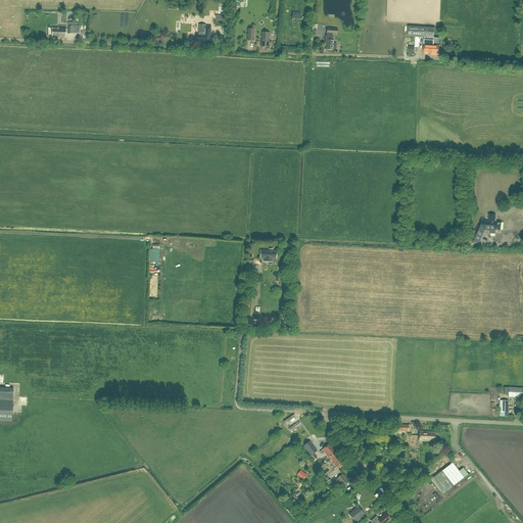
[(196,34),(196,43),(211,43),(212,35),(210,35),(210,27),(205,26),(205,25),(199,25),(198,34),(196,34)]
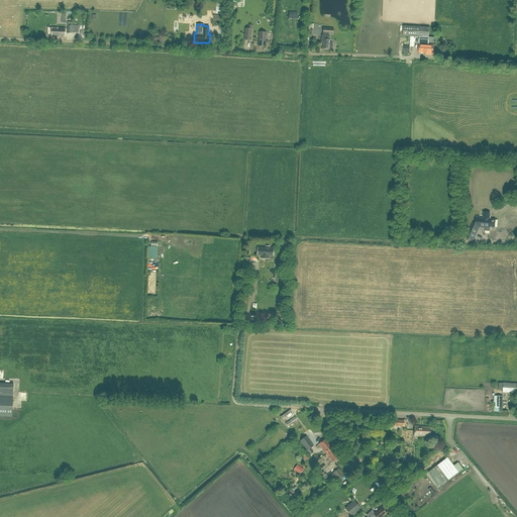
[(252,29),(253,25),(248,25),(248,28),(245,28),(244,39),(250,40),(250,29),(252,29)]
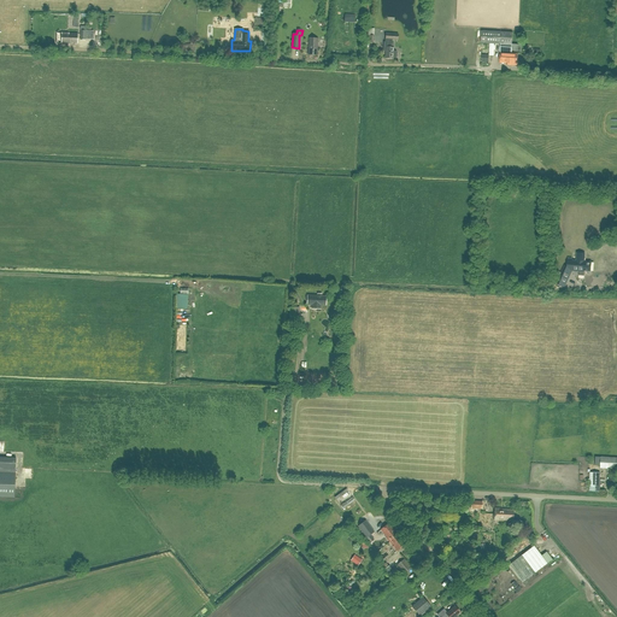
[(511,50),(518,51),(521,51),(521,45),(518,45),(512,43),(512,33),(481,30),(481,42),(500,43),(499,62),(507,63),(507,64),(517,65),(517,53),(511,53),(511,50)]
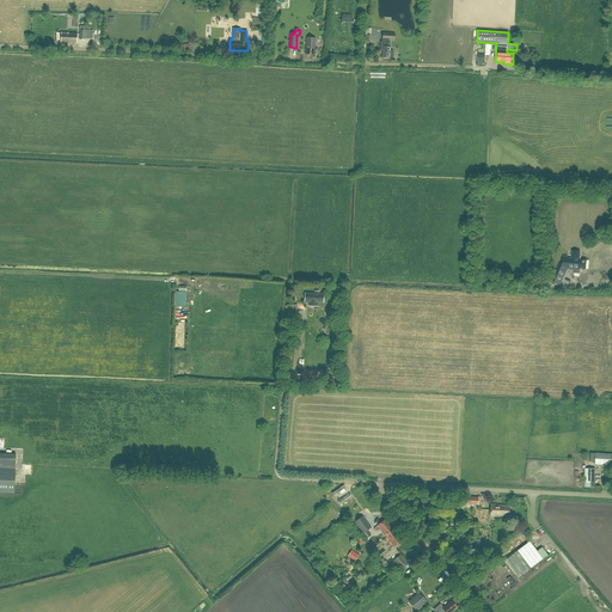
[(77,44),(77,34),(61,32),(61,43),(66,43),(66,42),(68,43),(72,43),(77,44)]
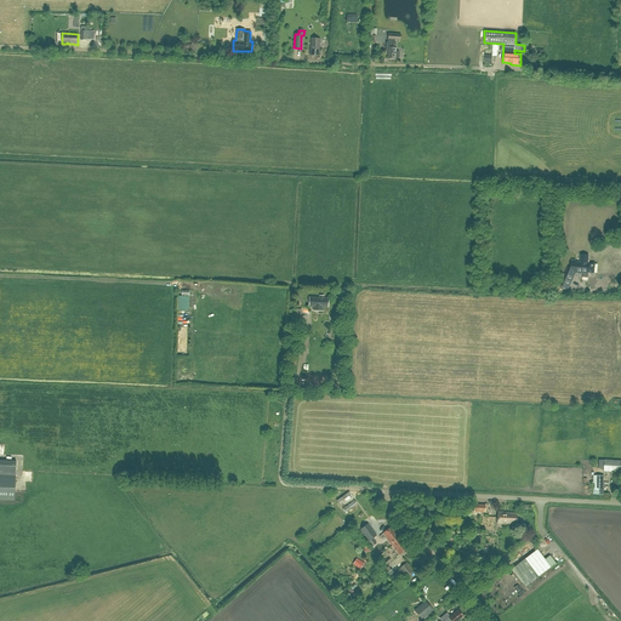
[(388,34),(388,40),(388,43),(386,43),(386,51),(388,51),(387,58),(396,58),(396,57),(398,58),(399,57),(399,52),(398,51),(396,51),(396,47),(394,47),(394,43),(394,40),(400,40),(400,34),(388,34)]
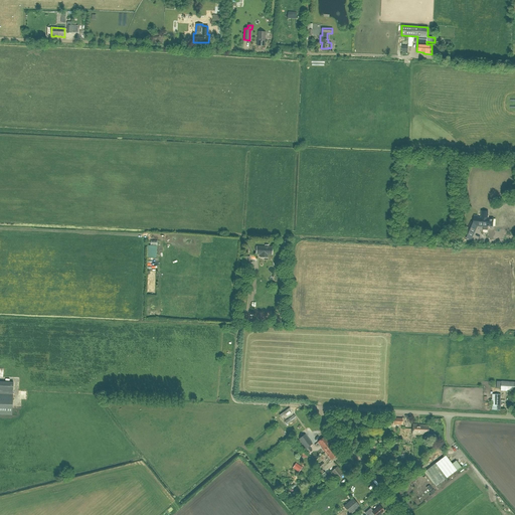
[(265,46),(266,32),(258,31),(256,45),(265,46)]
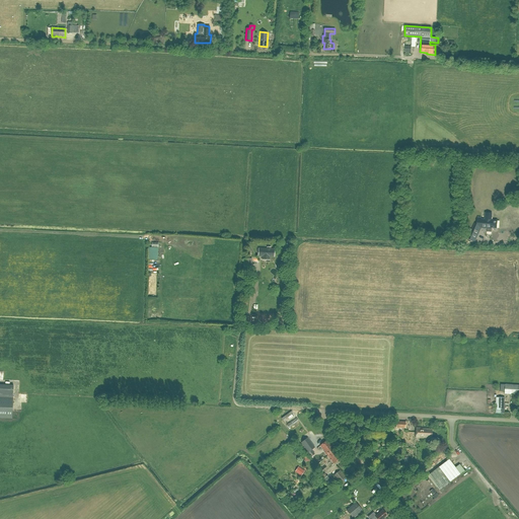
[(485,220),(480,219),(482,219),(482,218),(477,218),(476,225),(474,224),(467,239),(474,242),(482,227),(487,227),(487,232),(493,232),(493,229),(493,228),(497,228),(498,221),(493,220),(492,220),(492,213),(486,213),(485,220)]
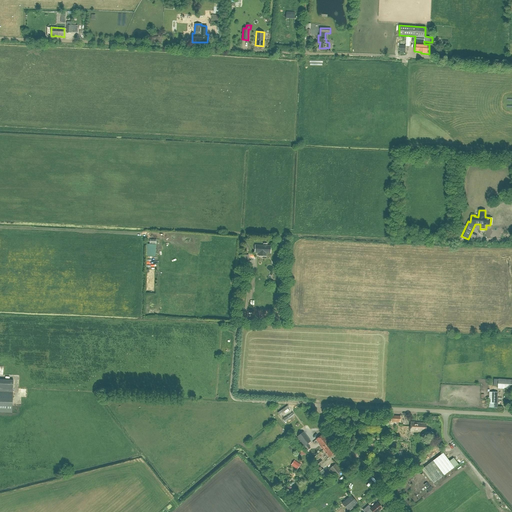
[(258,256),(261,256),(266,256),(266,253),(270,253),(270,246),(267,245),(267,244),(263,244),(263,245),(255,245),(255,253),(258,253),(258,256)]
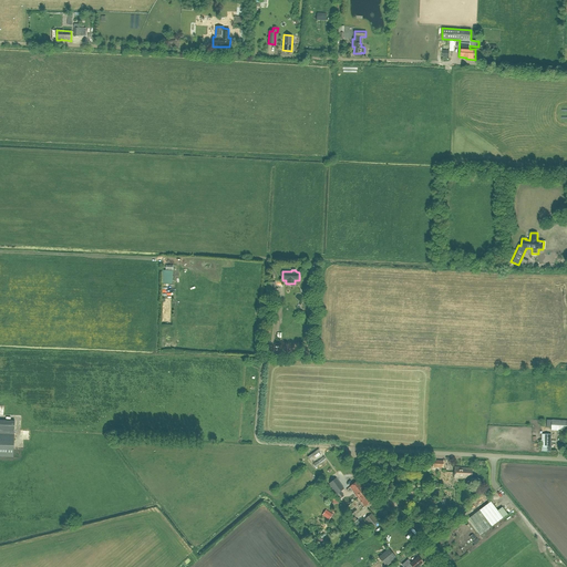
[(0,456),(13,457),(14,435),(13,435),(14,421),(0,420),(0,456)]
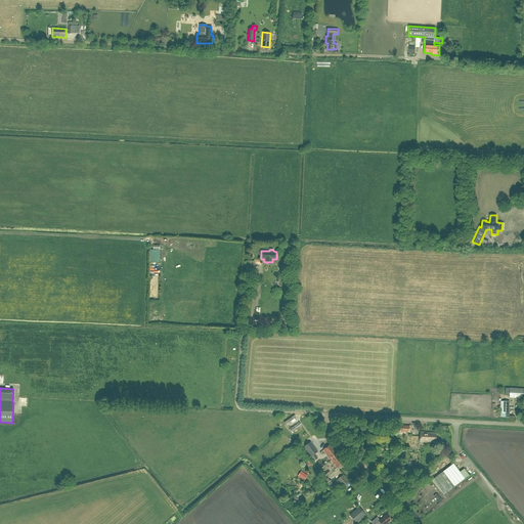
[(523,389),(510,389),(510,398),(523,398),(523,389)]
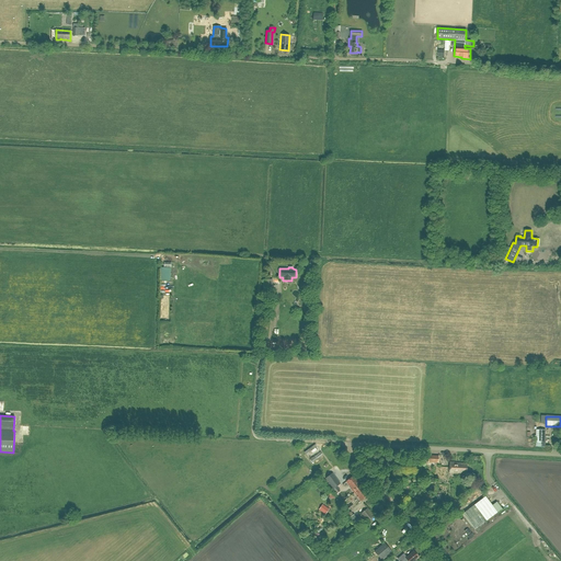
[(466,474),(467,464),(454,464),(454,462),(449,462),(449,473),(458,474),(458,473),(466,474)]
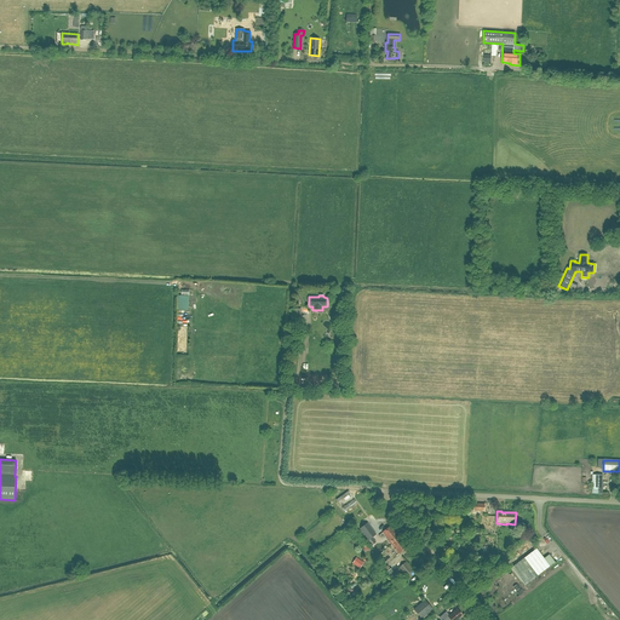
[(367,523),(359,529),(372,545),(375,543),(372,538),(375,534),(367,523)]
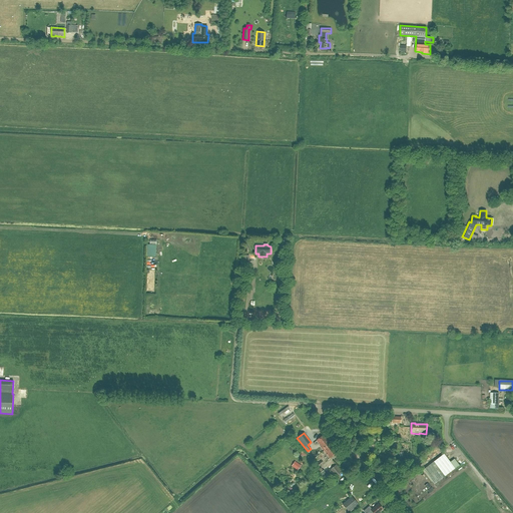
[(317,441),(319,444),(322,447),(322,448),(324,451),(331,445),(331,444),(330,444),(323,436),(317,441)]
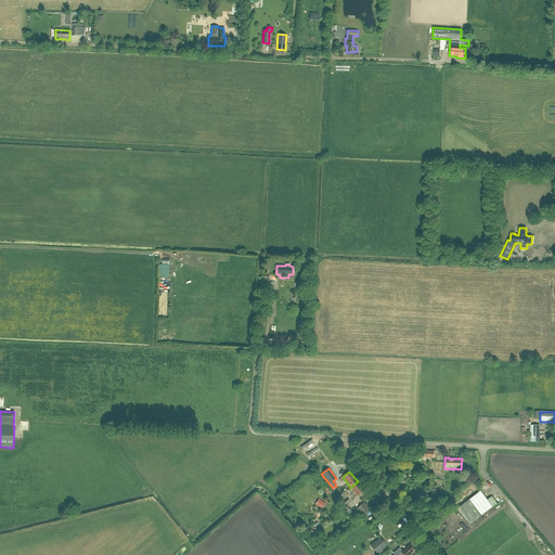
[(358,481),(350,488),(352,491),(353,490),(355,492),(357,497),(365,490),(360,483),(359,482),(358,481)]
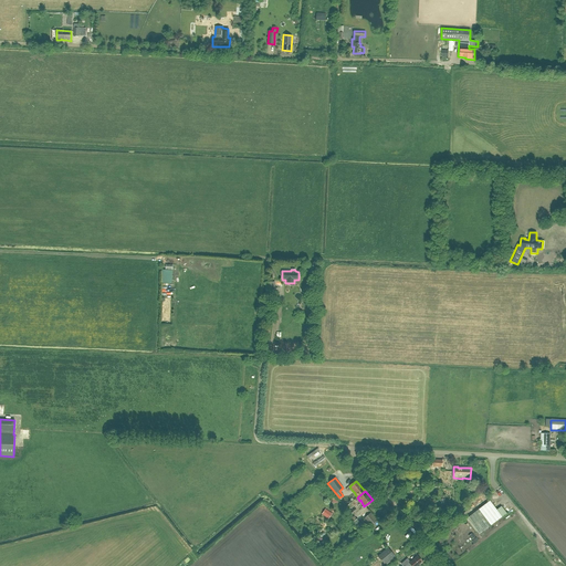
[(496,511),(490,501),(467,519),(479,534),(506,514),(502,507),(496,511)]
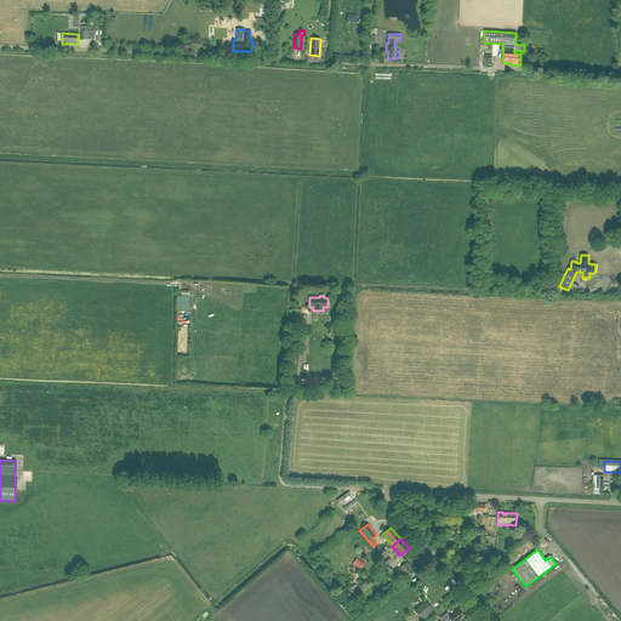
[(360,569),(364,564),(358,558),(353,564),(360,569)]
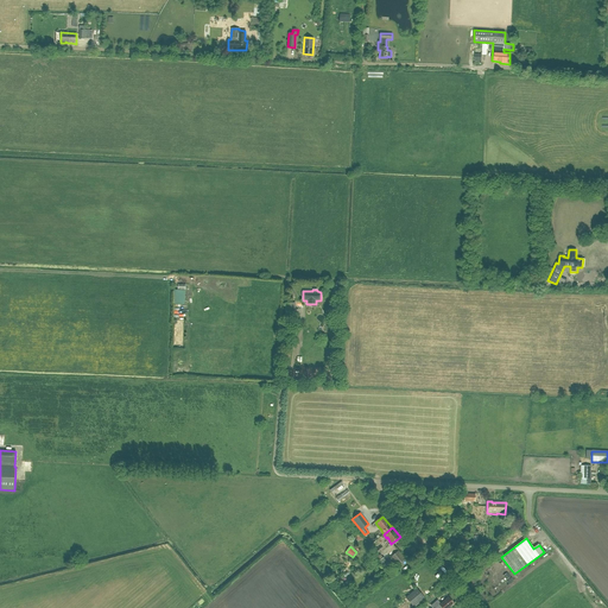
[(398,565),(404,559),(393,546),(387,552),(398,565)]
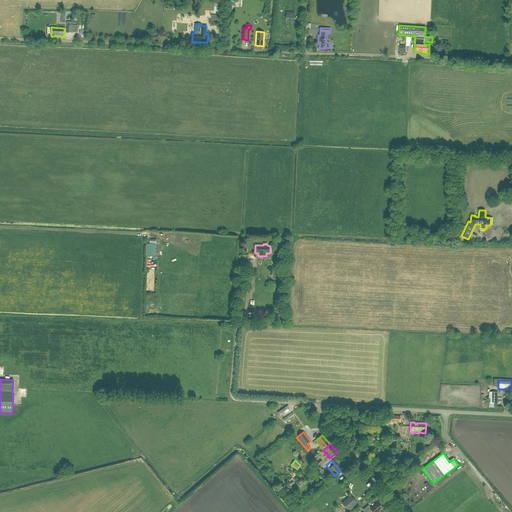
[(323,478),(327,475),(323,469),(319,472),(323,478)]
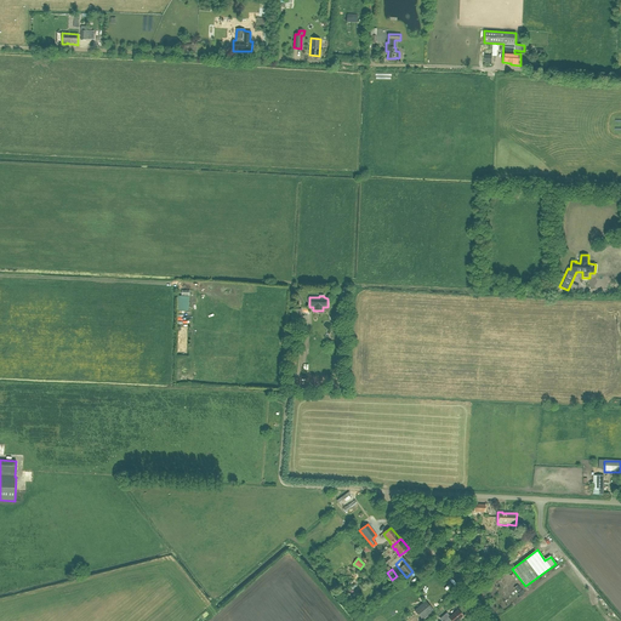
[(422,620),(433,611),(426,602),(415,611),(422,620)]
